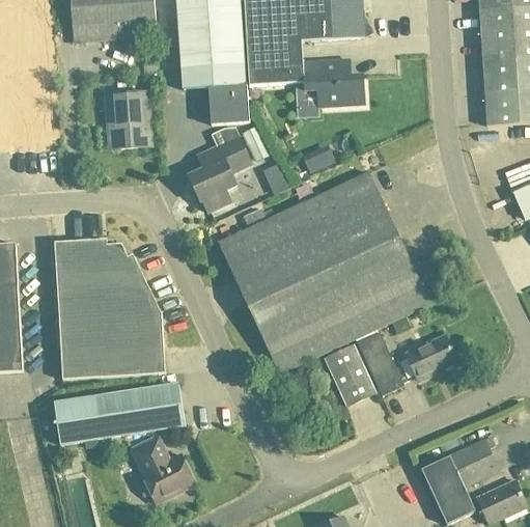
[(70,0),(73,40),(157,34),(152,0),(70,0)]
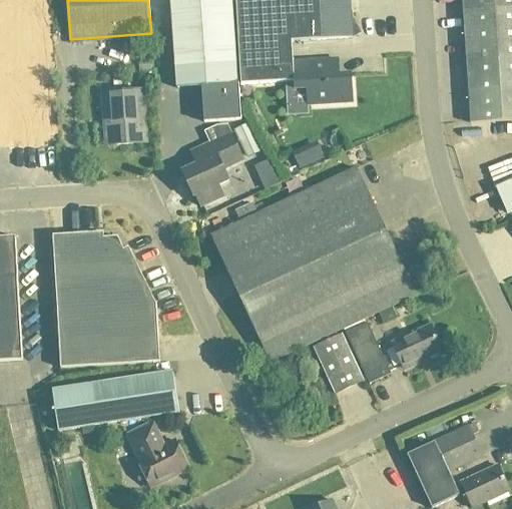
[(169,0),(175,85),(200,83),(203,119),(240,117),(237,80),(236,80),(230,0),(169,0)]
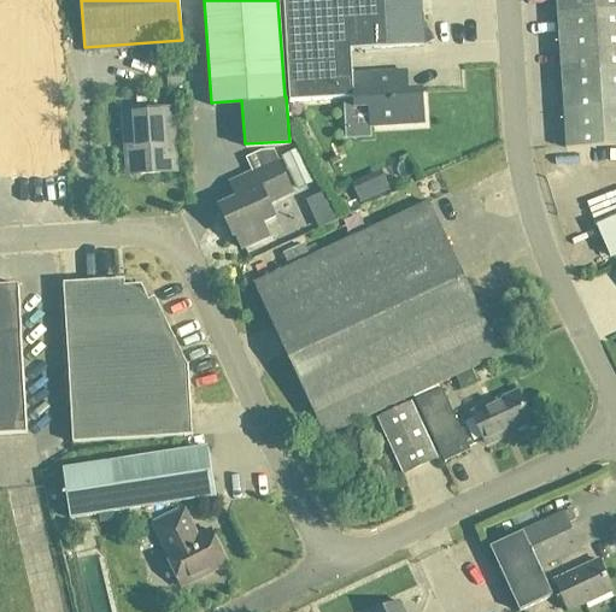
[(355,95),(353,70),(352,46),(423,41),(433,35),(422,18),(421,0),(282,0),(289,99),(355,95)]
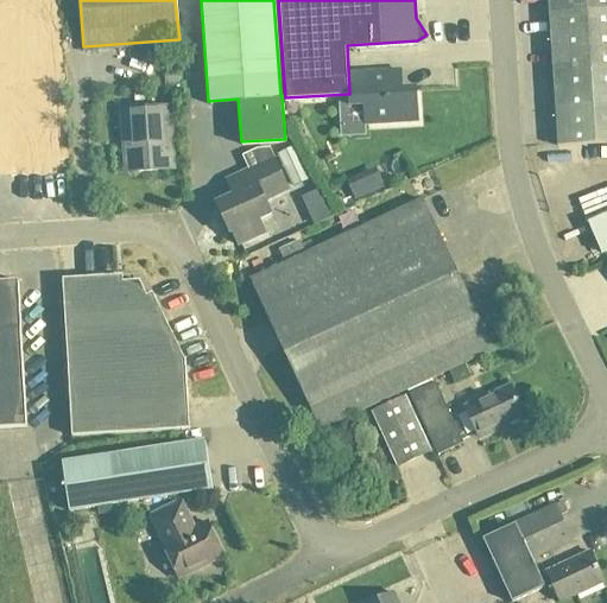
[(548,0),(557,143),(606,139),(606,214),(587,223),(599,249),(606,246),(606,0),(548,0)]
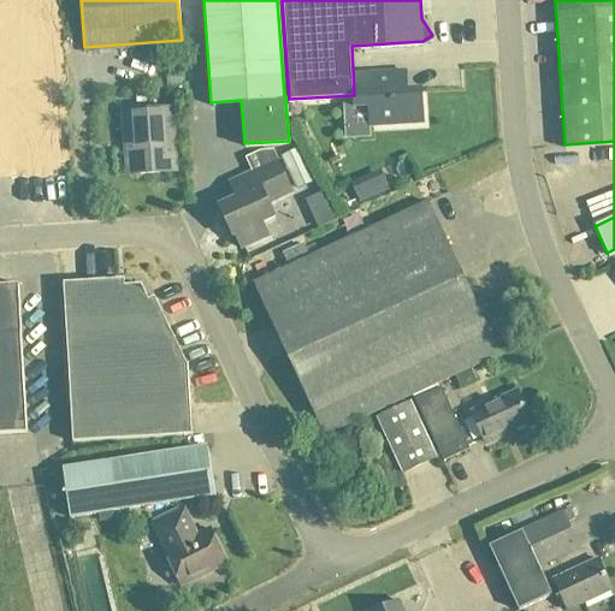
[(182,49),(164,51),(165,70),(183,70),(182,49)]
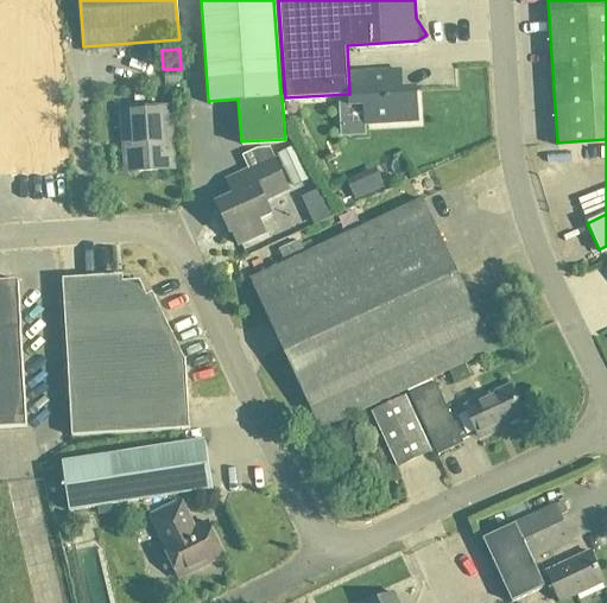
[(348,69),(349,94),(349,102),(364,102),(365,120),(417,118),(415,84),(400,86),(399,67),(348,69)]
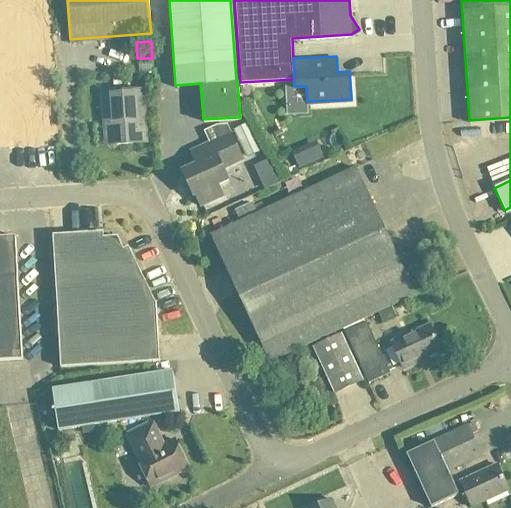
[(112,141),(146,138),(142,86),(102,90),(104,111),(109,110),(112,141)]
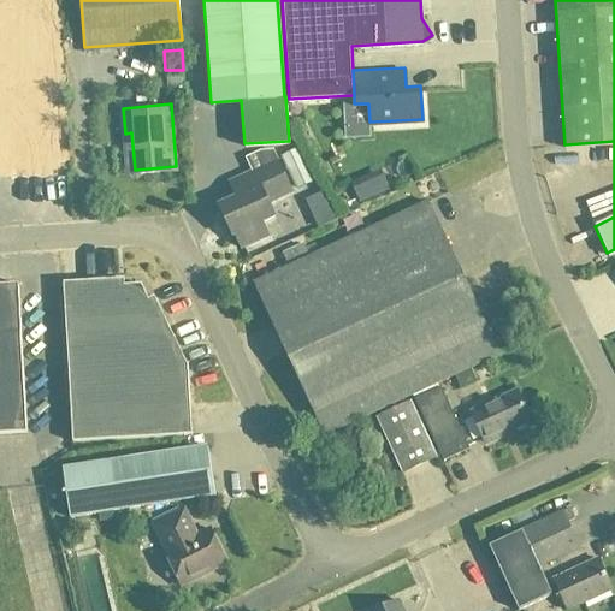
[(279,152),(296,185),(314,177),(296,143),(279,152)]
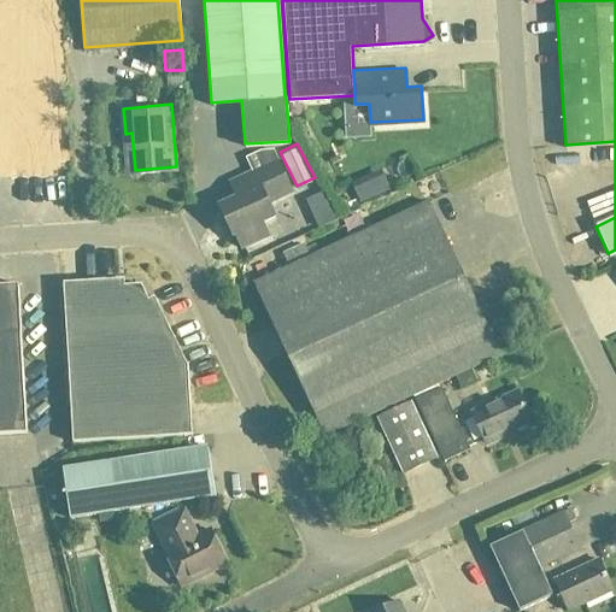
[(245,154),(252,169),(247,171),(253,187),(218,202),(233,233),(235,231),(241,245),(268,231),(262,219),(275,213),(268,199),(292,188),(277,157),(273,146),(259,147),(245,154)]
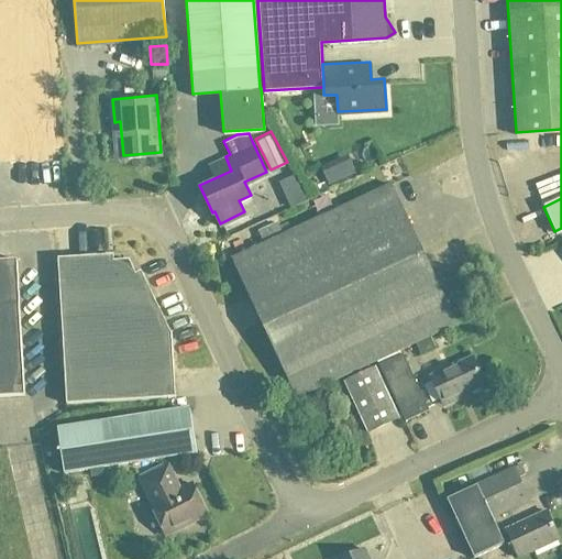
[(348,151),(319,164),(327,182),(355,170),(348,151)]
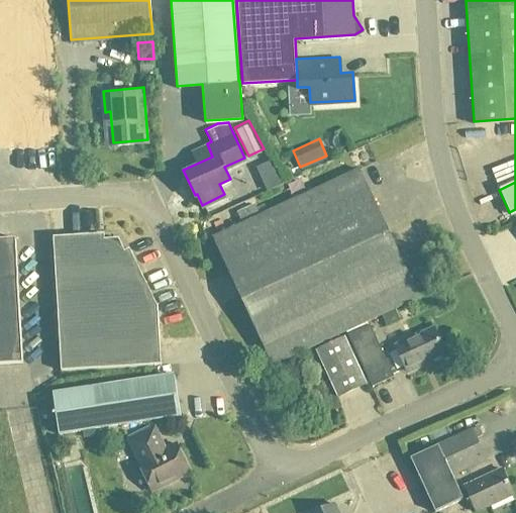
[(358,167),(212,234),(272,363),(418,295),(358,167)]
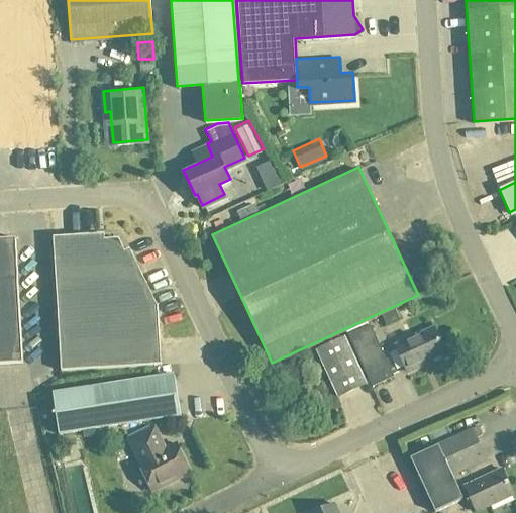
[(236,209),(241,220),(259,212),(254,202),(236,209)]
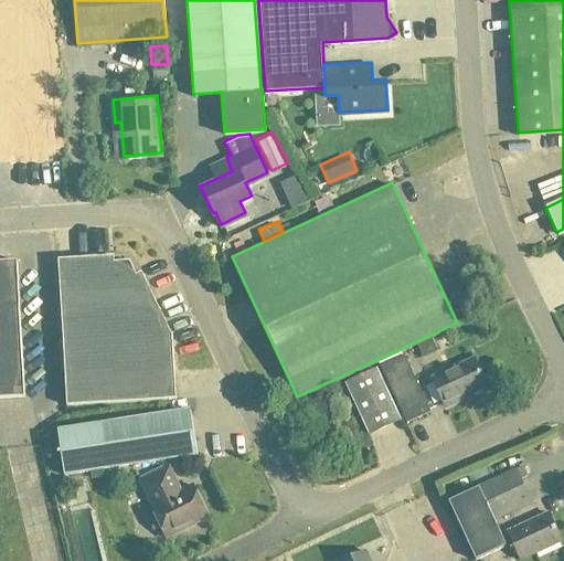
[(114,253),(57,256),(66,402),(176,395),(172,332),(141,268),(136,271),(129,257),(114,258),(114,253)]
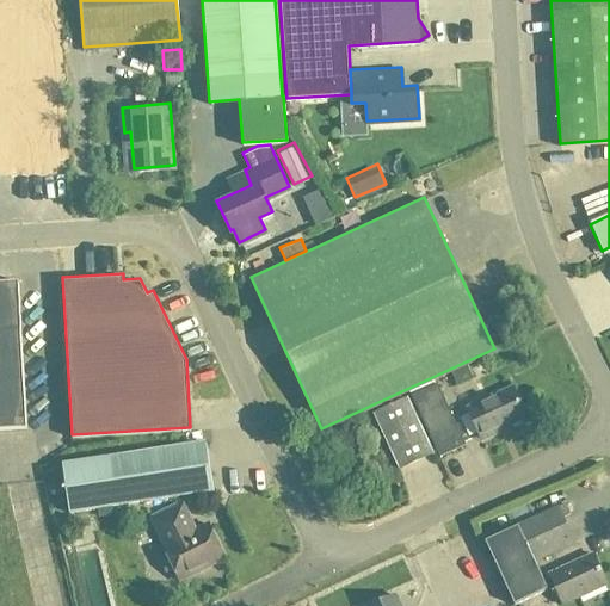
[(0,426),(26,425),(17,278),(0,278),(0,426)]
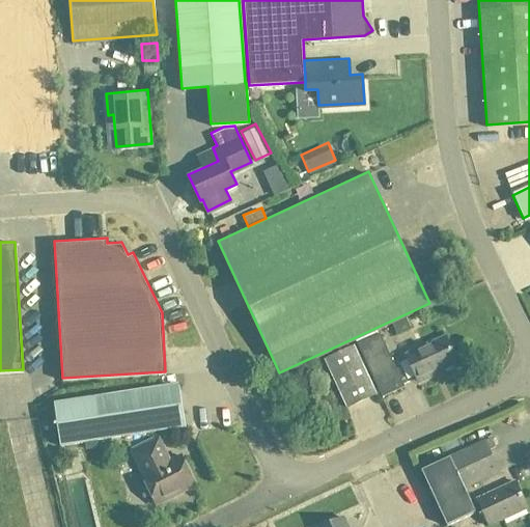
[(382,394),(405,384),(380,331),(358,342),(382,394)]
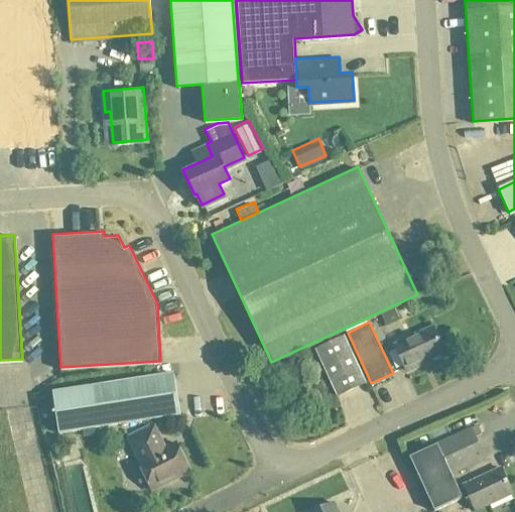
[(393,342),(405,368),(444,350),(432,324),(393,342)]
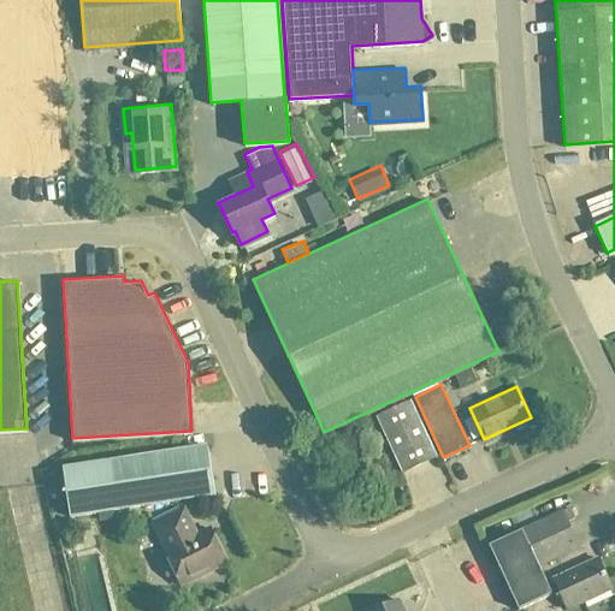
[(409,398),(377,414),(403,469),(436,454),(409,398)]
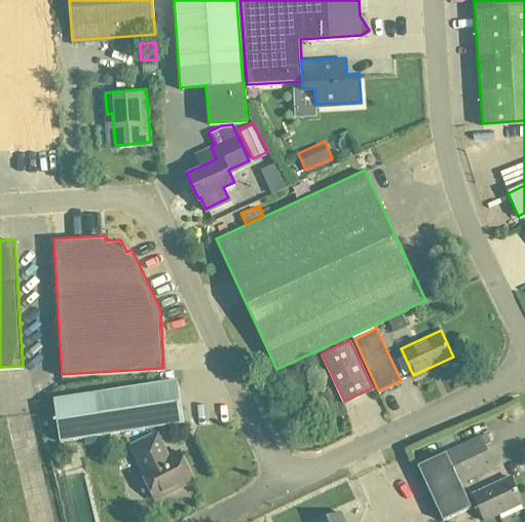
[(177,378),(94,390),(52,397),(59,439),(183,420),(177,378)]
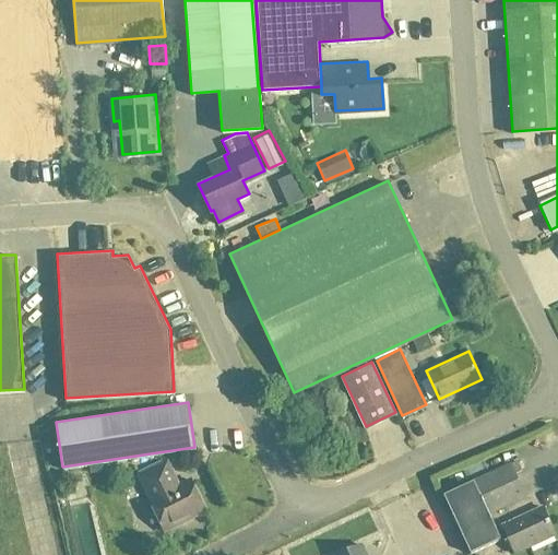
[(510,460),(442,492),(470,551),(500,536),(489,510),(525,494),(514,470),(521,467),(517,457),(510,460)]
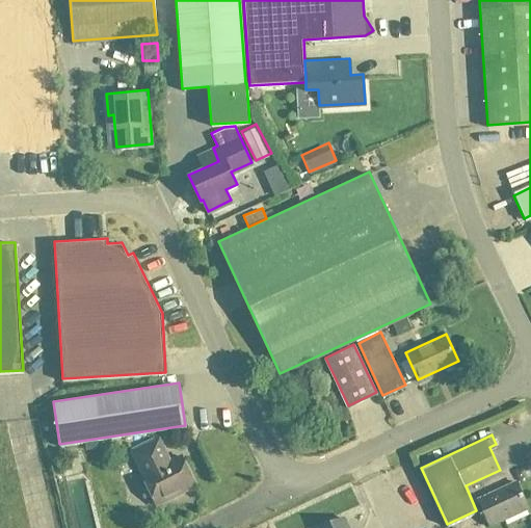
[(142,471),(140,472),(156,503),(195,483),(181,453),(169,459),(158,437),(132,450),(142,471)]
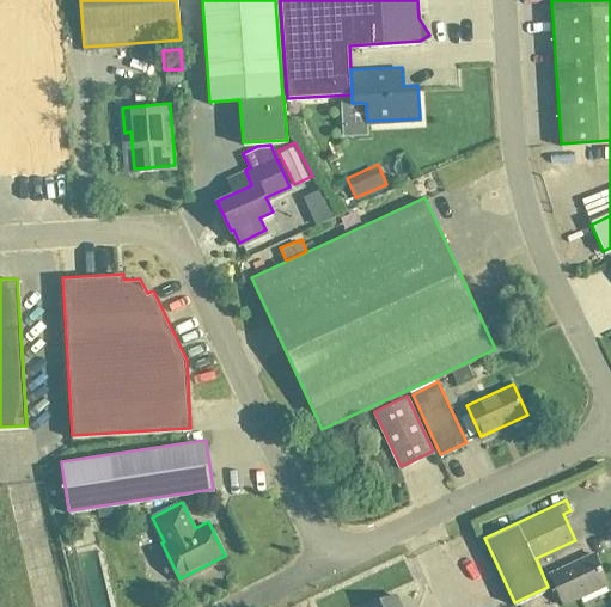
[(593,551),(549,571),(563,602),(608,582),(593,551)]
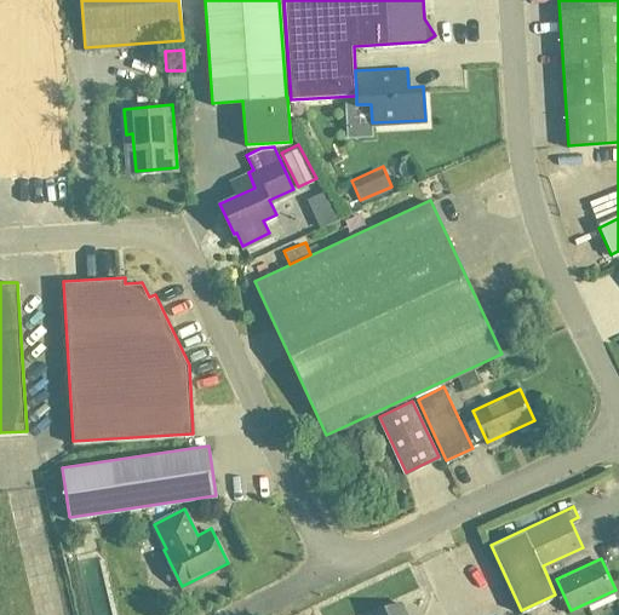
[(406,614),(400,601),(370,614),(406,614)]
